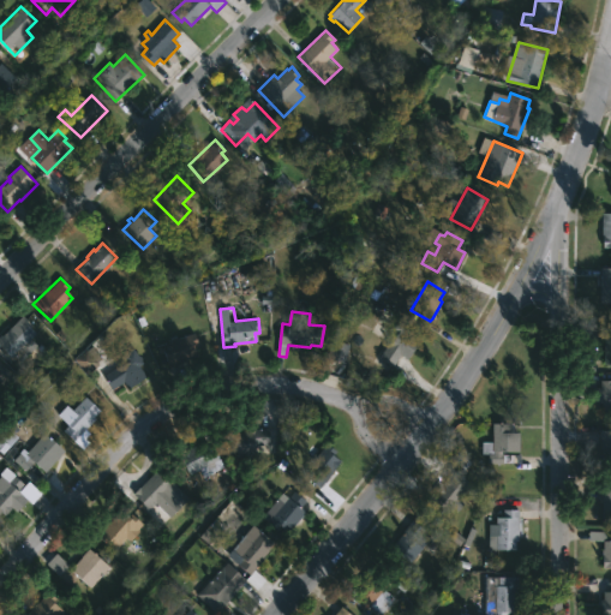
[(35,334),(10,358),(9,356),(5,359),(0,354),(0,352),(3,350),(0,347),(0,335),(23,317),(30,326),(29,328),(35,334)]
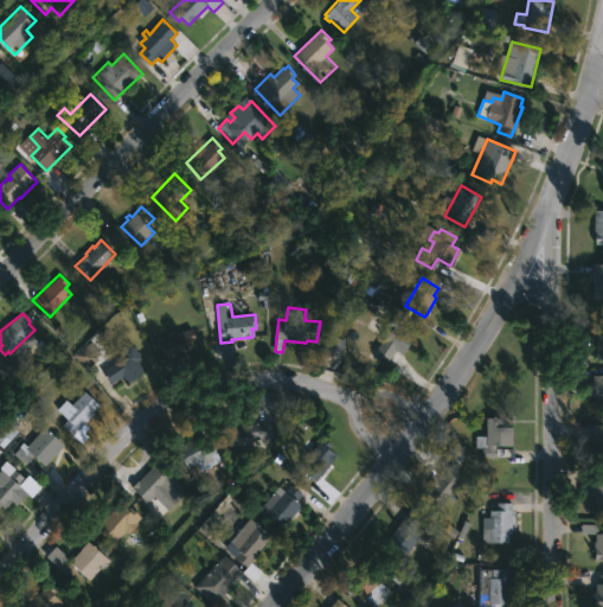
[(414,337),(403,353),(397,350),(384,366),(370,357),(390,328),(386,326),(395,315),(406,325),(404,330),(414,337)]
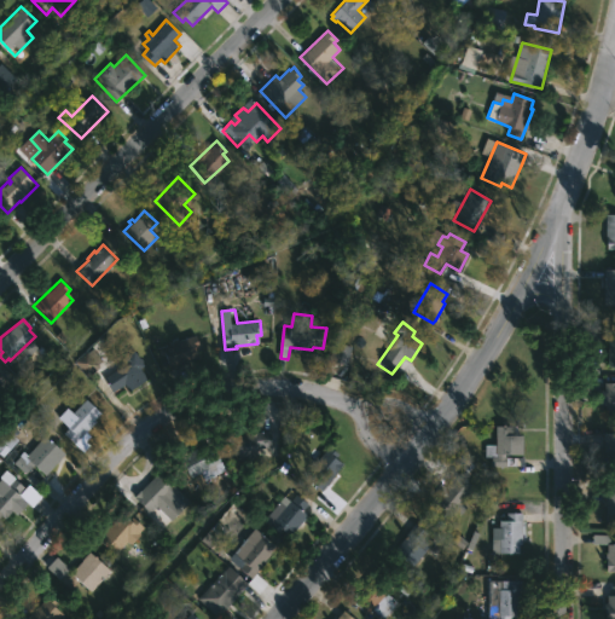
[(195,348),(198,359),(169,369),(166,356),(161,357),(157,348),(196,335),(199,347),(195,348)]
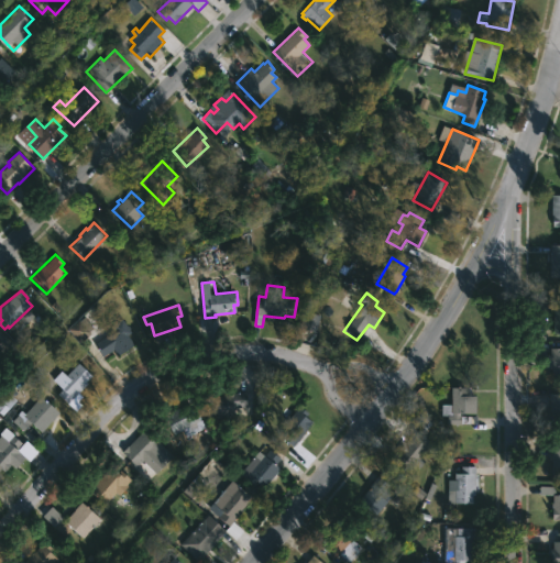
[(321,316),(315,337),(296,331),(303,311),(321,316)]
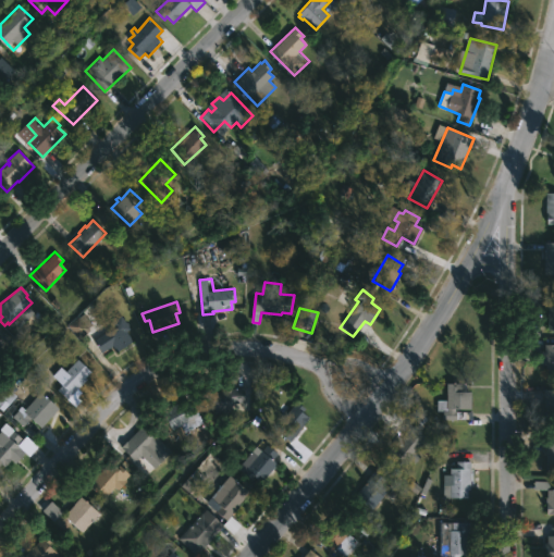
[(133,342),(117,353),(113,348),(105,354),(95,339),(112,327),(110,323),(120,316),(130,330),(126,332),(133,342)]
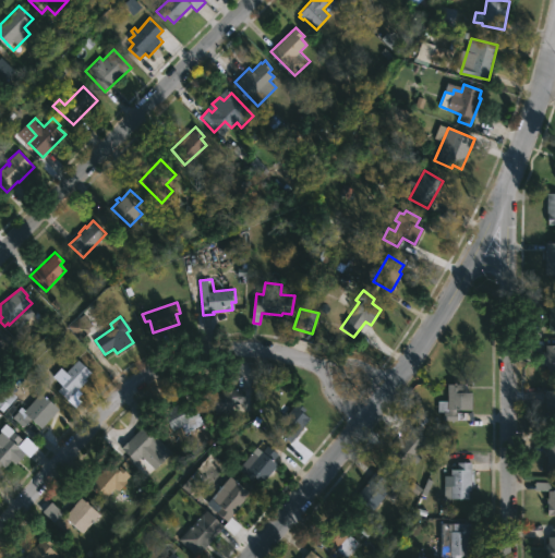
[(554,378),(547,378),(547,365),(540,365),(540,360),(529,360),(529,351),(540,351),(540,344),(554,346),(554,378)]
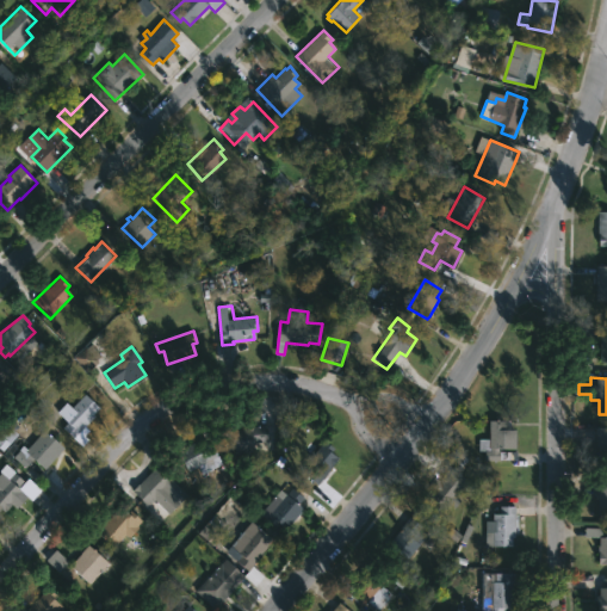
[(101,407),(95,414),(97,417),(87,426),(91,430),(87,434),(91,439),(85,446),(66,427),(69,423),(59,413),(68,402),(74,407),(87,394),(101,407)]
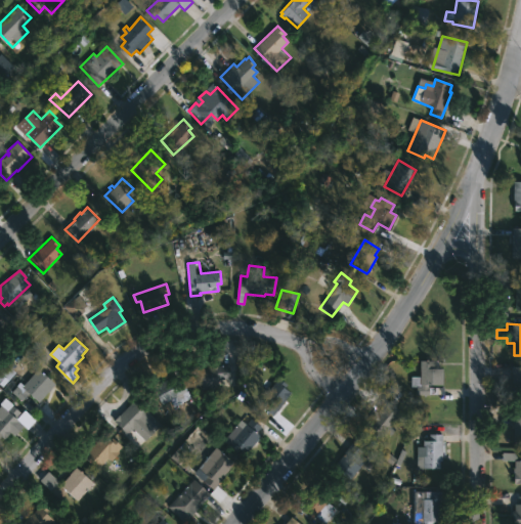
[(436,360),(436,366),(432,366),(432,368),(444,368),(444,385),(430,385),(430,387),(446,388),(445,395),(418,395),(418,387),(423,387),(423,385),(422,385),(422,360),(436,360)]
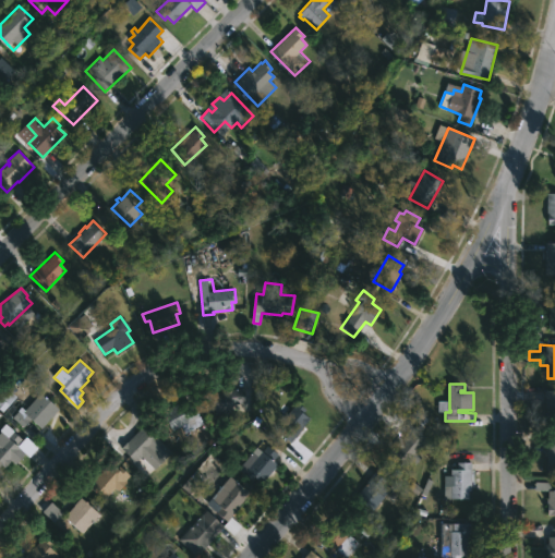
[(246,389),(246,404),(233,405),(233,402),(212,403),(210,392),(246,389)]
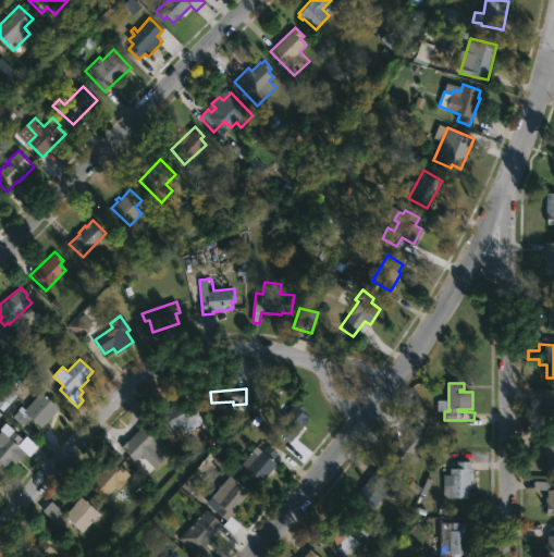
[(553,418),(544,418),(544,390),(553,390),(553,418)]
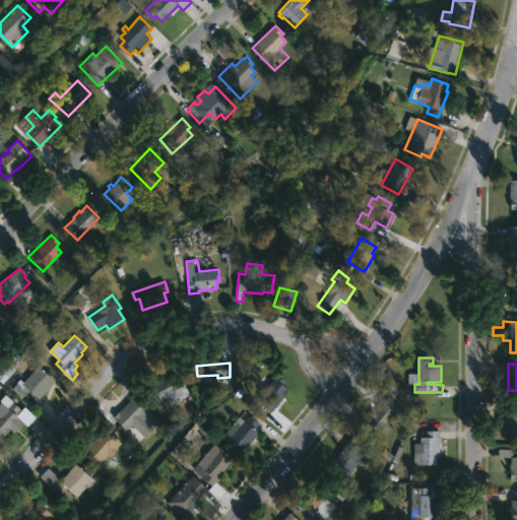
[(56,381),(41,399),(29,390),(23,398),(13,389),(18,383),(22,386),(23,385),(23,384),(39,366),(56,381)]
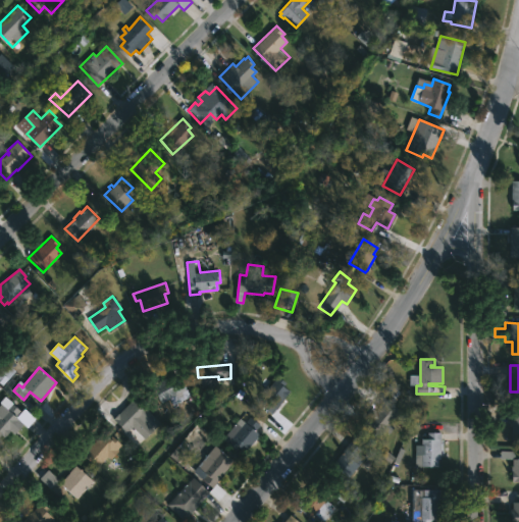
[(175,374),(180,382),(184,380),(192,395),(172,406),(168,399),(161,403),(152,388),(175,374)]
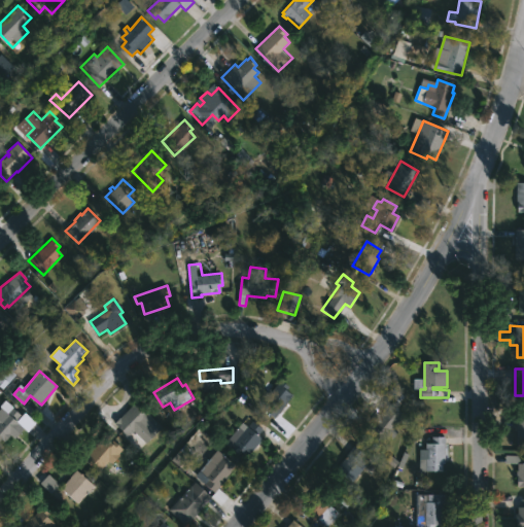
[(288,391),(293,395),(276,418),(266,410),(270,405),(265,400),(271,392),(272,392),(282,380),(291,387),(288,391)]
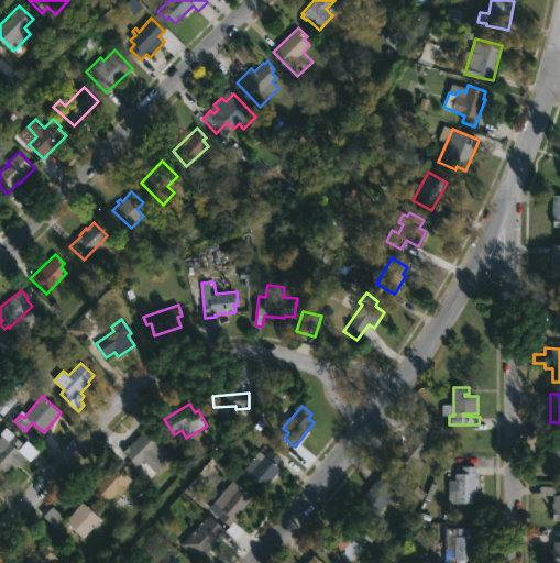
[(0,435),(7,429),(22,444),(25,440),(37,452),(29,462),(21,454),(3,472),(1,470),(0,471),(0,435)]
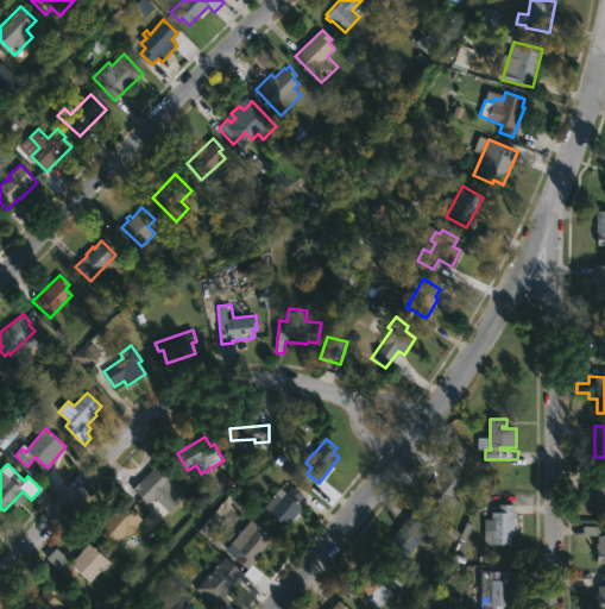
[(156,464),(188,493),(180,501),(170,491),(153,510),(132,490),(156,464)]
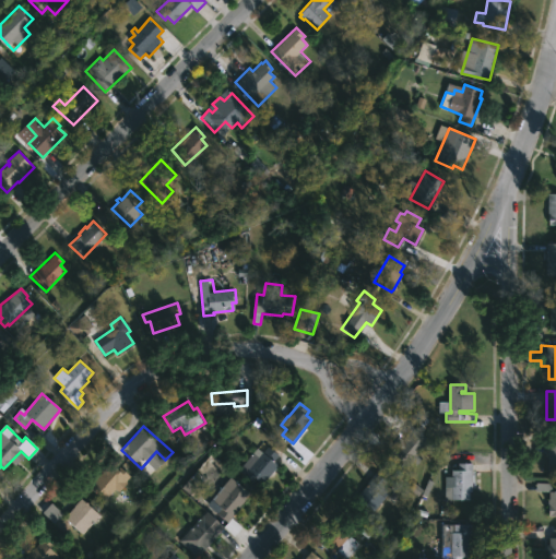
[(271,447),(280,455),(273,462),(278,466),(264,482),(260,478),(255,485),(238,471),(252,454),(257,459),(262,453),(264,454),(271,447)]
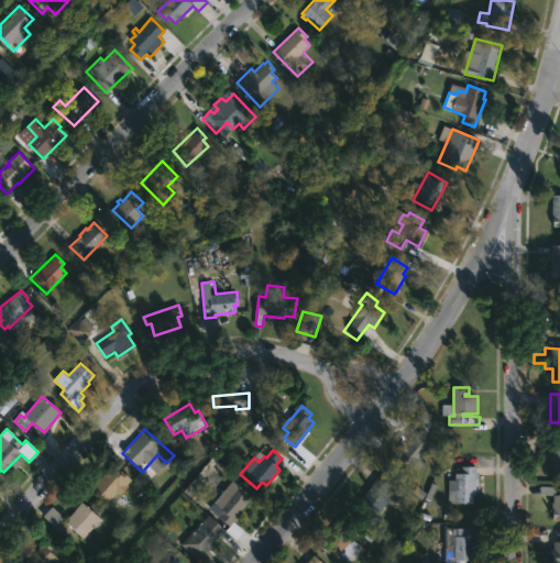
[(111,466),(119,473),(121,471),(131,479),(125,485),(128,487),(119,496),(114,493),(105,504),(89,490),(111,466)]
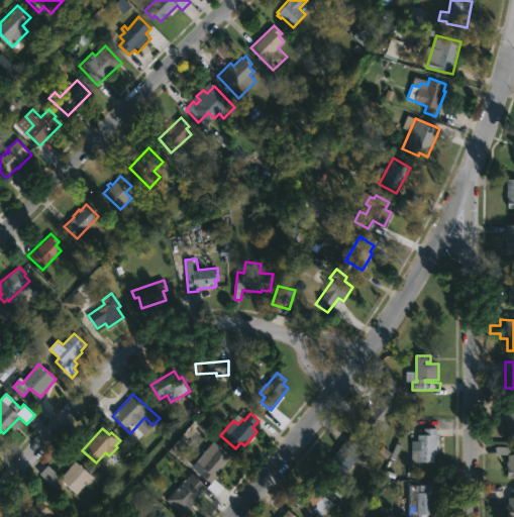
[(436,434),(441,435),(441,450),(437,450),(437,454),(435,454),(435,462),(417,462),(417,455),(411,455),(411,441),(417,441),(417,435),(423,435),(423,428),(436,428),(436,434)]
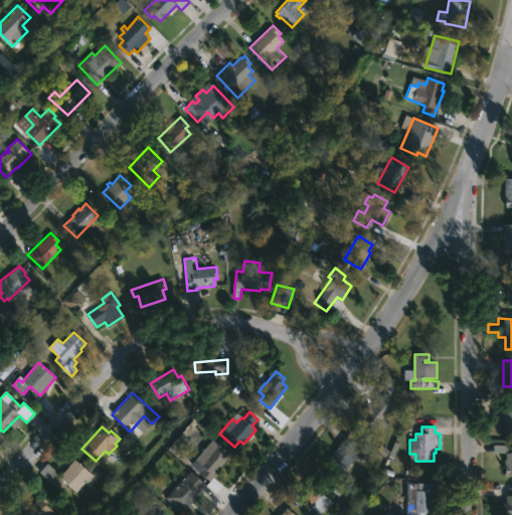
[(355,456),(344,472),(334,465),(331,468),(326,465),(330,460),(328,459),(345,435),(357,444),(356,446),(360,449),(355,456)]
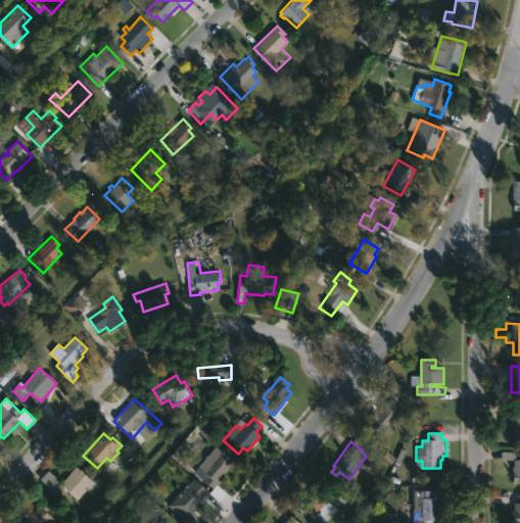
[(225,474),(213,489),(203,481),(207,476),(196,468),(215,445),(235,462),(225,474)]
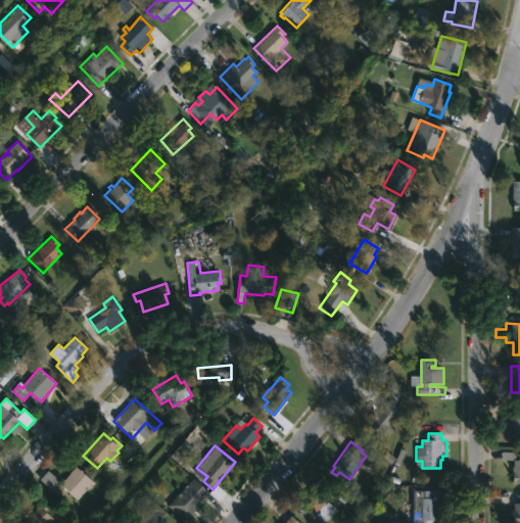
[(95,480),(79,500),(68,490),(61,497),(51,489),(58,481),(61,484),(78,466),(95,480)]
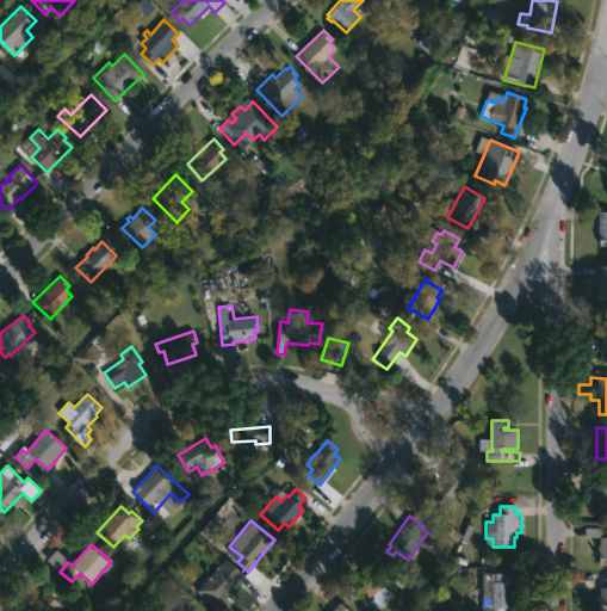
[(218,605),(215,609),(196,591),(225,560),(245,578),(218,605)]
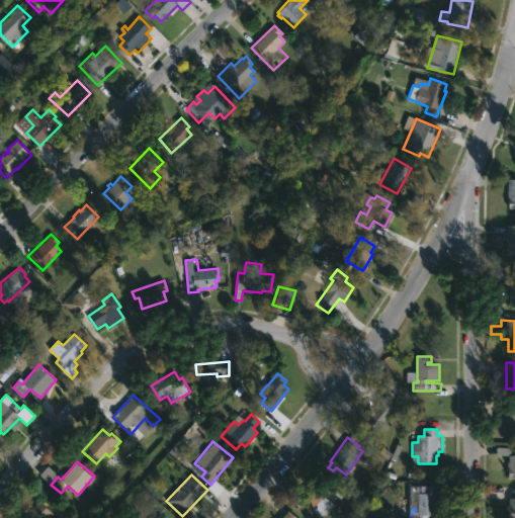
[(333,503),(322,517),(310,509),(307,513),(295,505),(315,480),(329,491),(325,497),(333,503)]
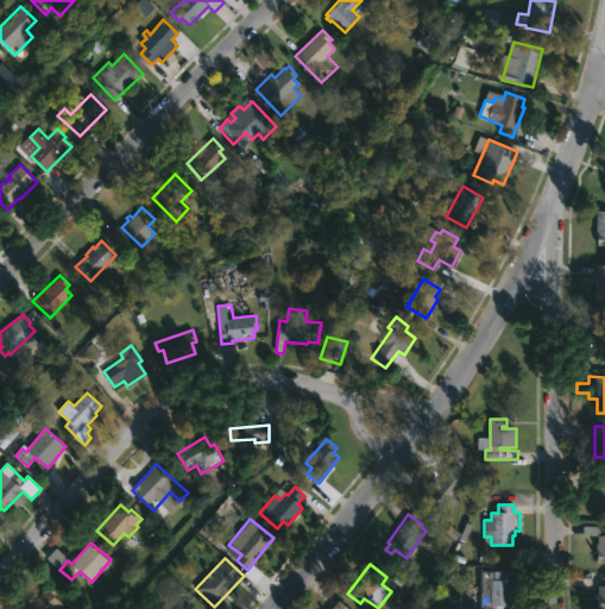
[(503,608),(479,608),(479,572),(521,572),(521,582),(510,582),(511,608),(503,608)]
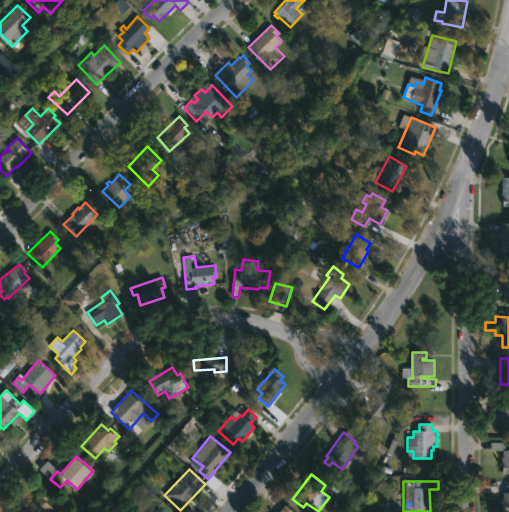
[(56,511),(21,511),(38,490),(49,499),(45,503),(56,511)]
